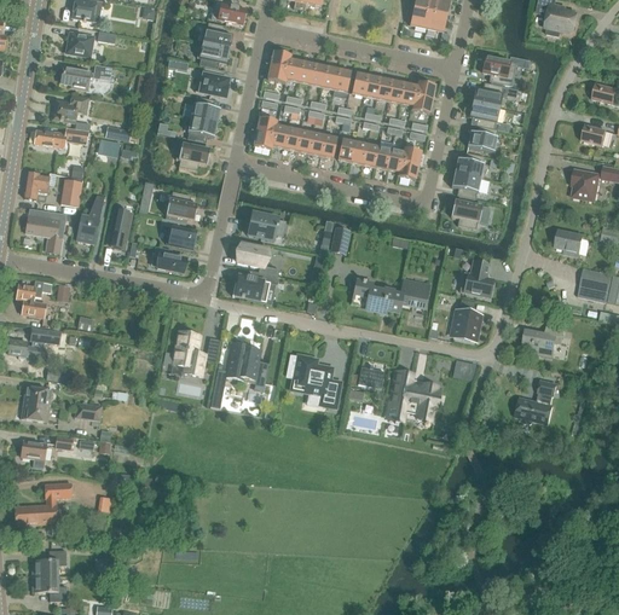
[(73,17),(84,18),(84,19),(86,21),(86,19),(92,21),(96,0),(80,0),(79,4),(75,3),(73,17)]
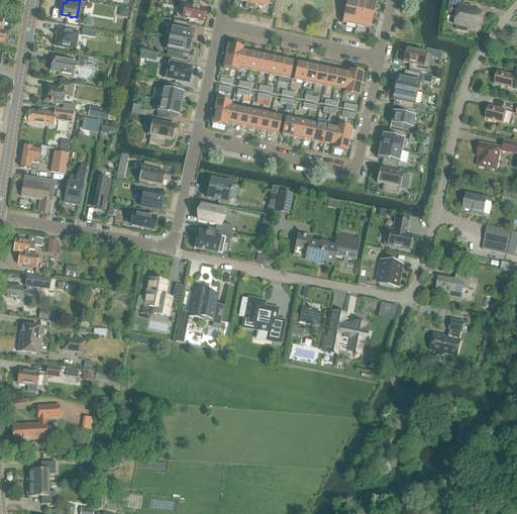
[(199,0),(179,0),(177,14),(202,20),(204,7),(198,6),(199,0)]
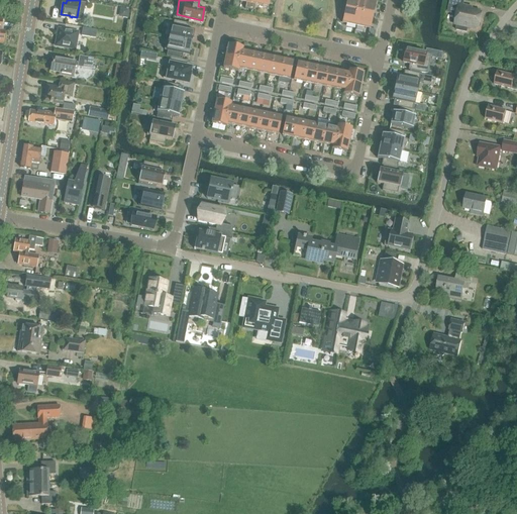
[(253,2),(253,0),(246,0),(244,6),(252,8),(253,2)]
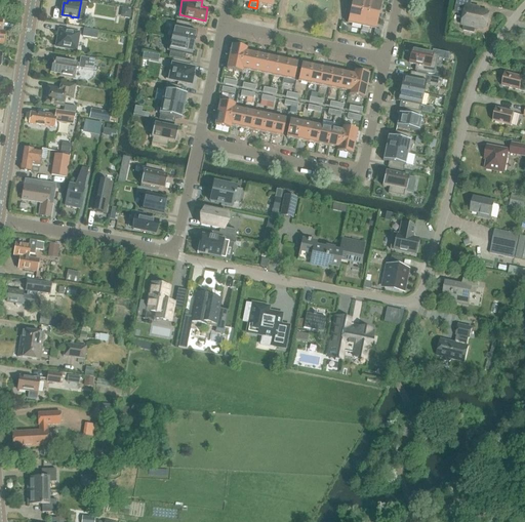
[(352,0),(351,6),(365,9),(367,0),(352,0)]
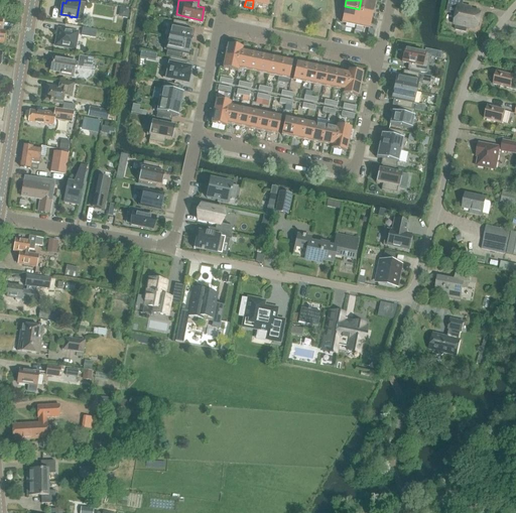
[(372,12),(375,0),(361,0),(359,9),(372,12)]
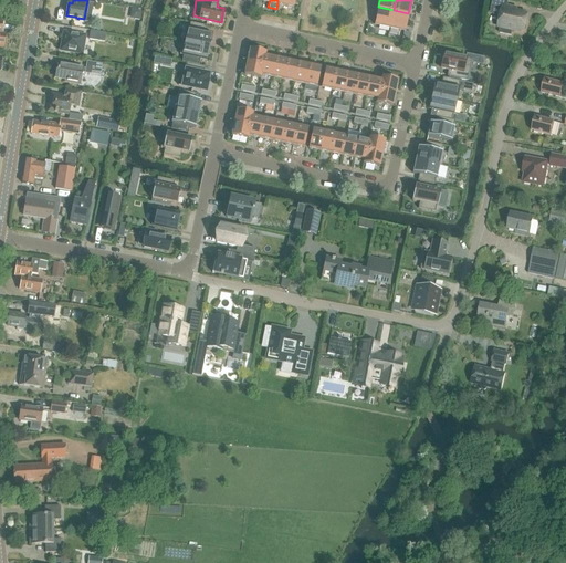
[(527,12),(525,11),(525,10),(516,8),(517,6),(507,3),(507,0),(493,0),(492,3),(502,6),(500,13),(498,24),(501,24),(500,30),(511,32),(512,27),(522,29),(522,28),(524,28),(525,19),(527,12)]
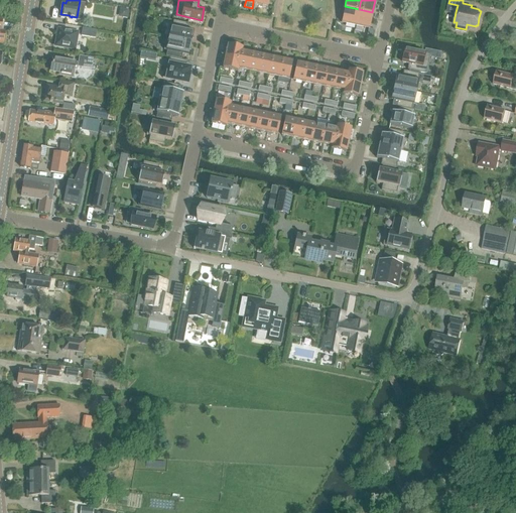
[(345,6),(342,20),(356,23),(359,9),(345,6)]
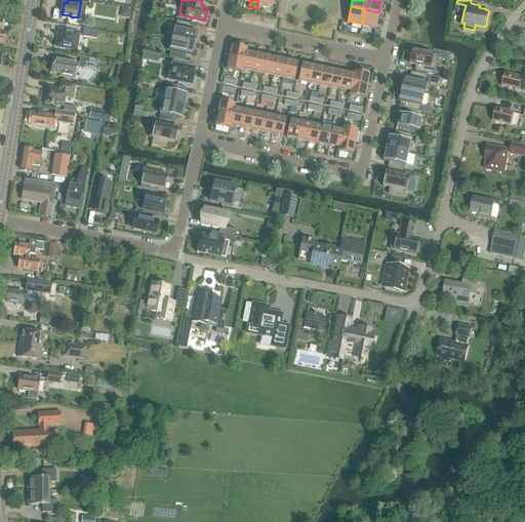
[(362,24),(375,27),(378,12),(365,9),(362,24)]
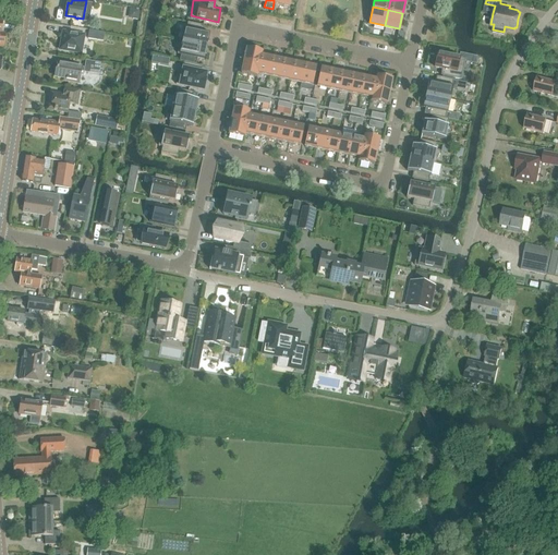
[(206,44),(207,39),(209,31),(203,29),(204,23),(187,20),(186,26),(185,26),(183,38),(180,37),(180,38),(205,44),(206,44)]
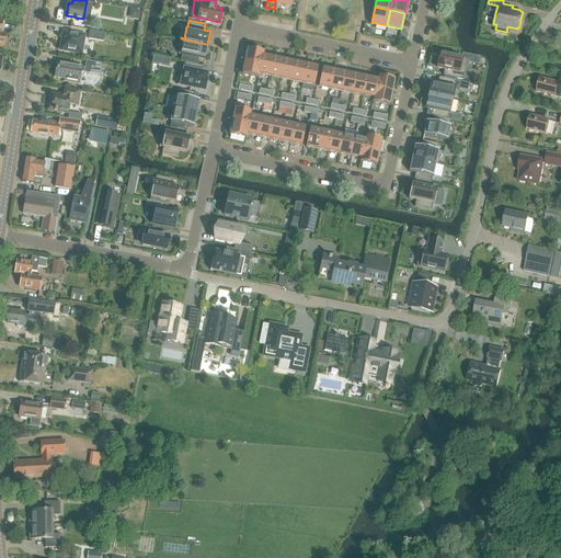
[(88,36),(103,38),(105,31),(90,27),(88,36)]
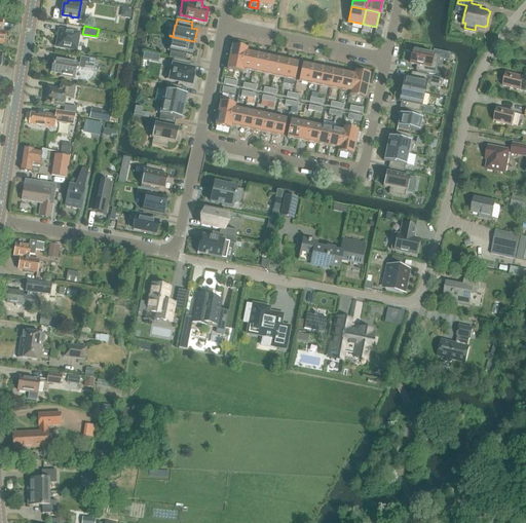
[(57,44),(76,47),(79,31),(60,27),(57,44)]
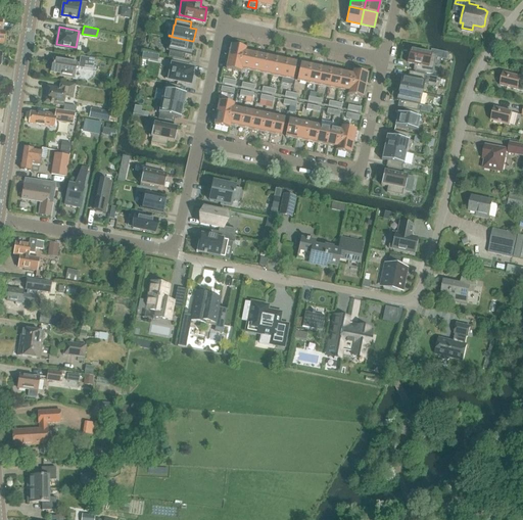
[(192,41),(169,36),(167,48),(170,48),(169,54),(184,57),(185,52),(191,53),(192,45),(193,41),(192,41)]
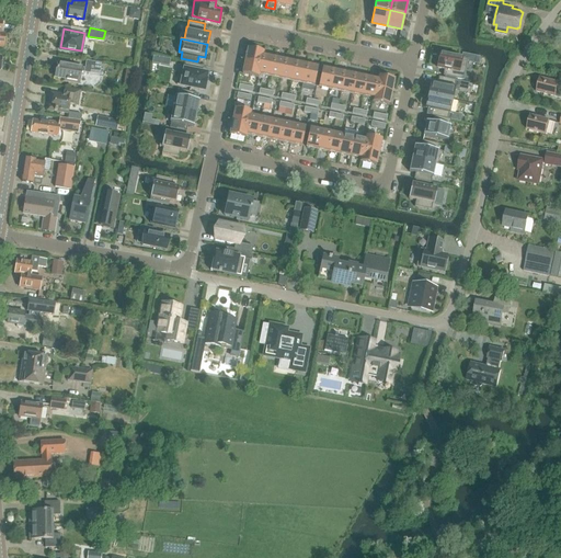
[(263,49),(248,46),(244,58),(261,61),(263,49)]
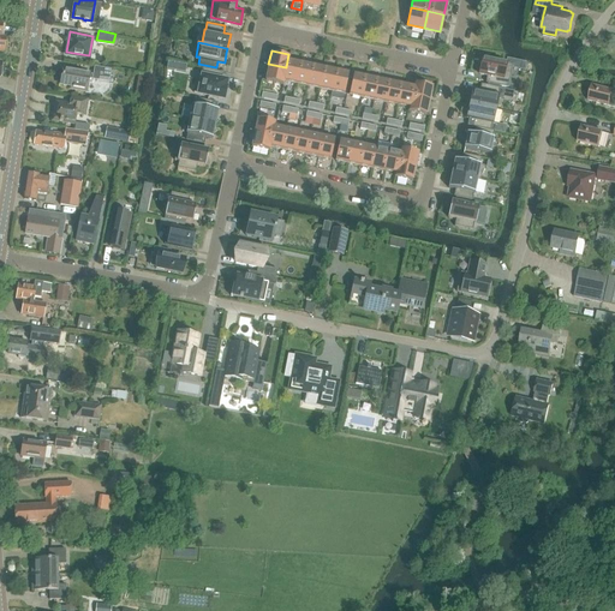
[(300,60),(288,58),(290,54),(288,54),(286,67),(282,82),(284,82),(285,78),(296,81),(300,60)]
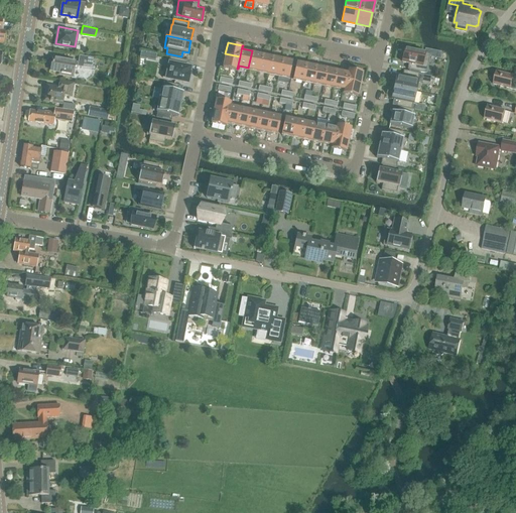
[(411,48),(405,46),(402,59),(409,61),(408,67),(426,71),(430,52),(418,49),(418,48),(411,46),(411,48)]
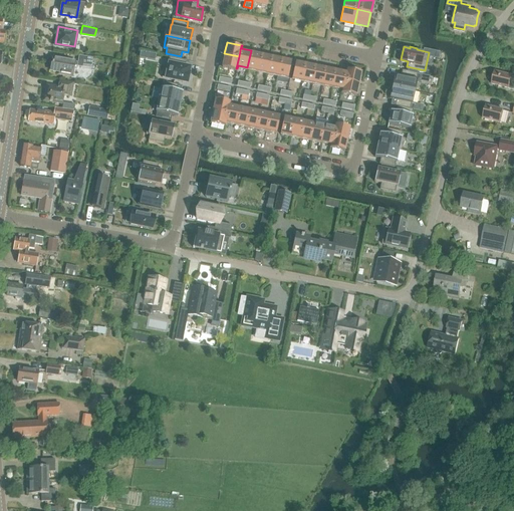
[(247,67),(257,69),(261,52),(251,50),(247,67)]
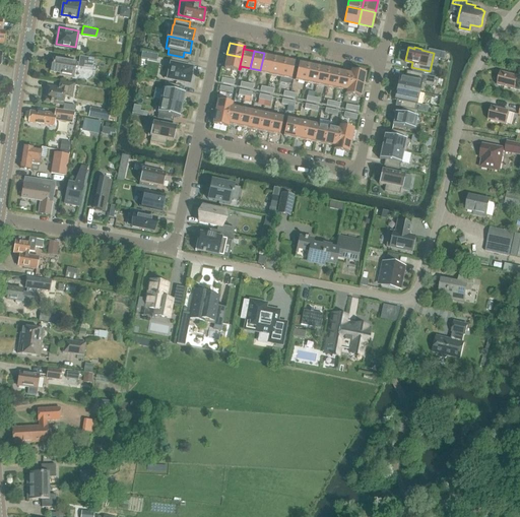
[(260,70),(270,73),(274,55),(264,53),(260,70)]
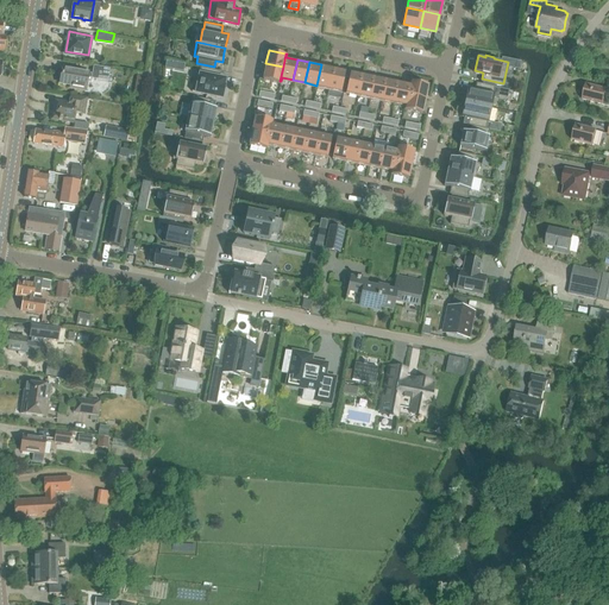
[(63,64),(61,81),(70,83),(70,86),(86,88),(88,75),(92,75),(92,76),(107,79),(110,67),(94,63),(93,71),(89,70),(89,69),(63,64)]
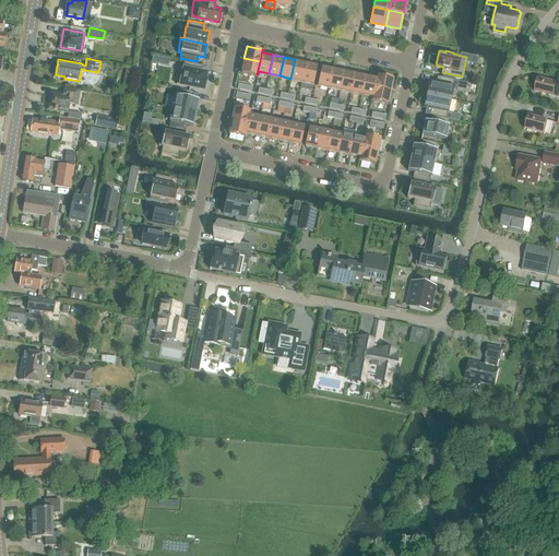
[(244,58),(241,71),(257,74),(260,61),(244,58)]
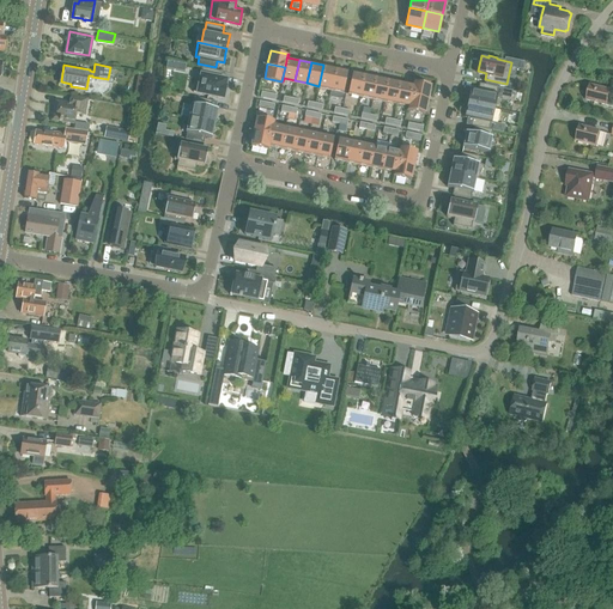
[(225,87),(225,85),(226,84),(224,84),(226,78),(220,77),(220,74),(222,69),(202,65),(201,71),(201,73),(196,72),(193,90),(224,96),(224,95),(224,93),(224,92),(225,87)]
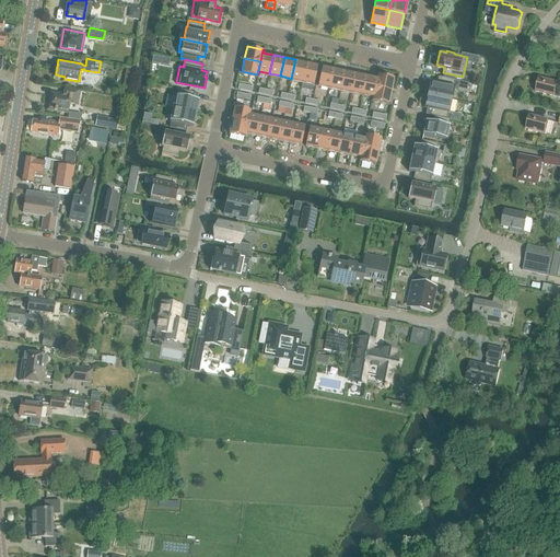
[(291,79),(302,81),(306,61),(295,59),(291,79)]
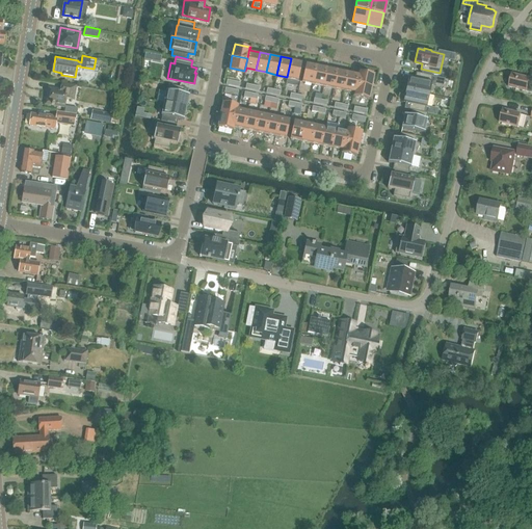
[(287,77),(297,79),(301,60),(291,58),(287,77)]
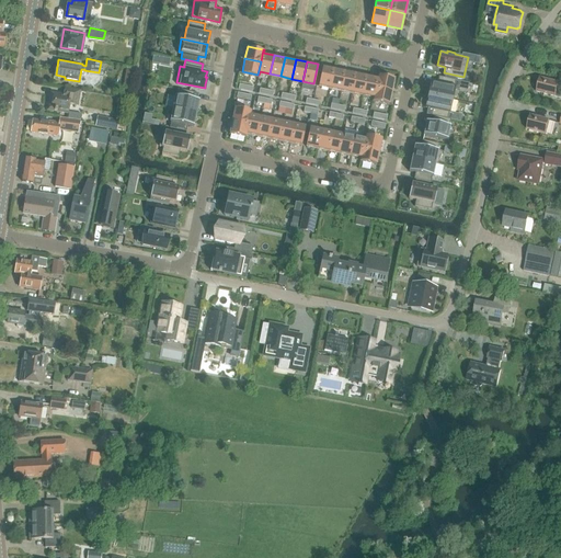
[(334,67),(322,65),(319,84),(330,87),(334,67)]
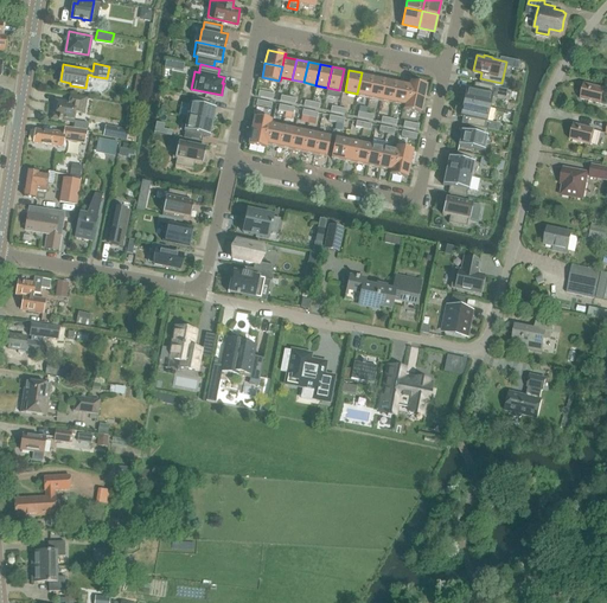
[(374,75),(362,72),(357,94),(369,96),(374,75)]
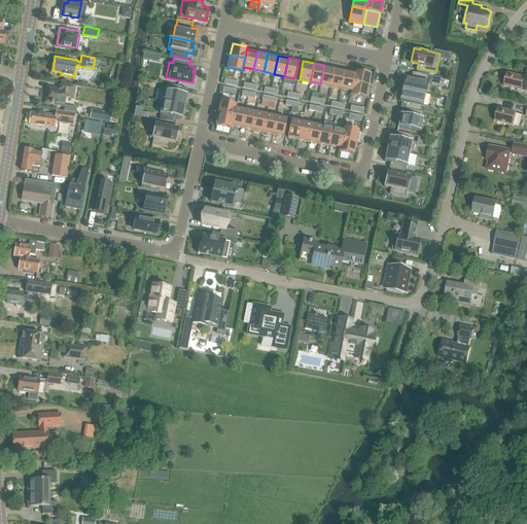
[(335,68),(324,65),(320,83),(330,85),(335,68)]
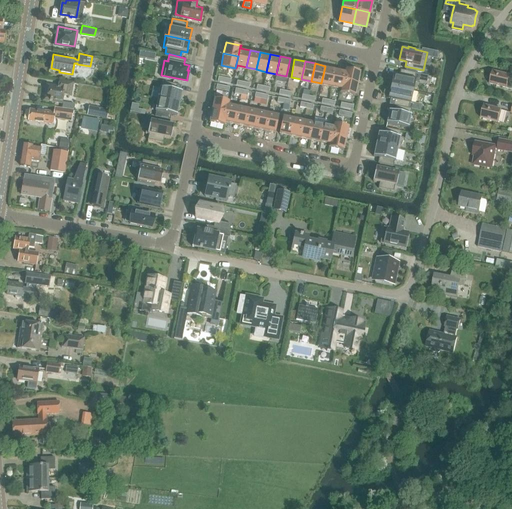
[(335,68),(325,66),(321,83),(331,85),(335,68)]
